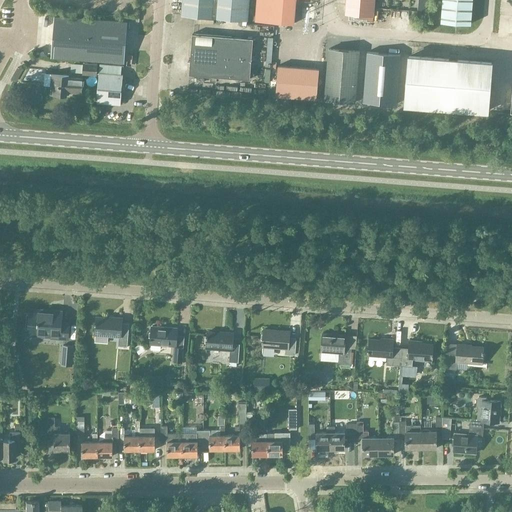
[(248,20),(249,0),(182,0),(182,15),(248,20)]
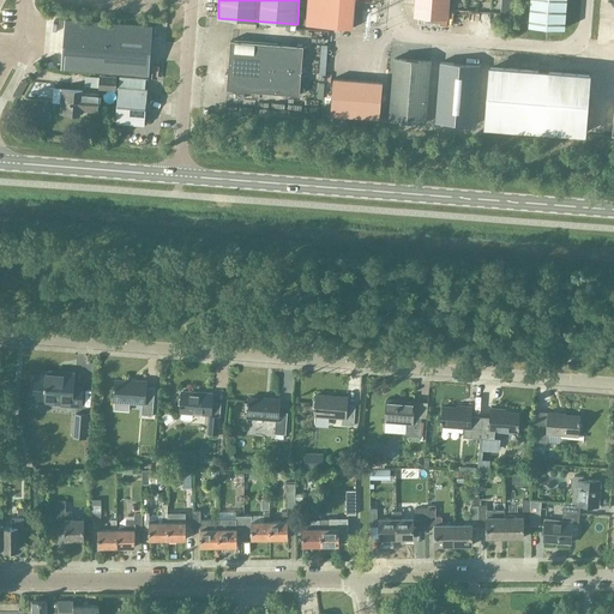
[(307,0),(306,25),(353,29),(354,0),(307,0)]
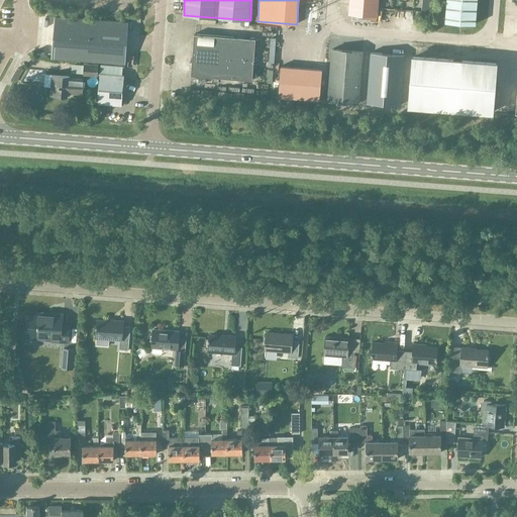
[(377,16),(378,8),(378,0),(349,0),(348,14),(377,16)]
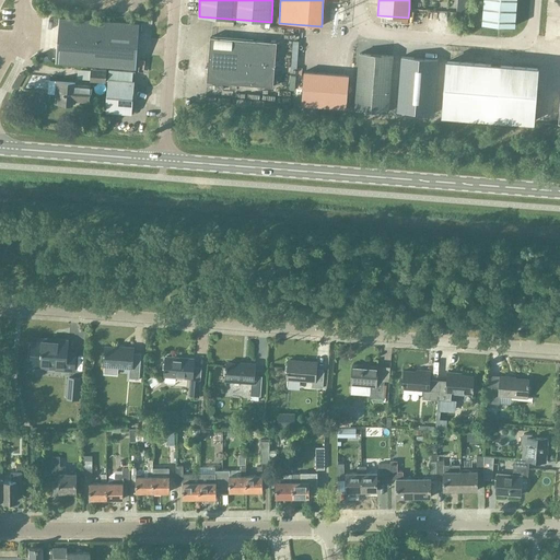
[(482,0),(481,24),(514,26),(515,0),(482,0)]
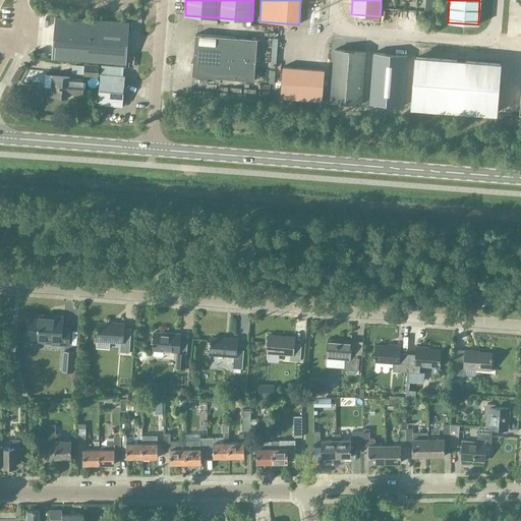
[(416,25),(415,13),(407,14),(408,26),(416,25)]
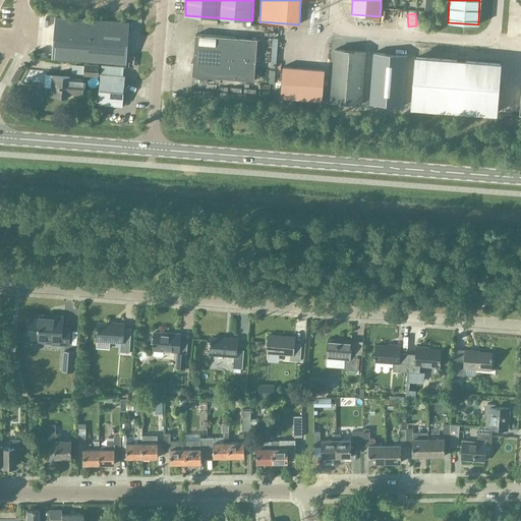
[(126,64),(128,37),(129,22),(55,17),(52,58),(126,64)]
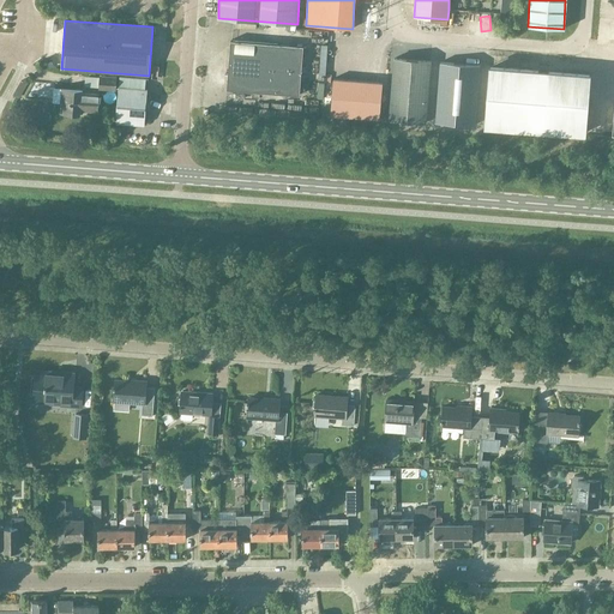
[(612,29),(596,26),(595,36),(611,38),(612,29)]
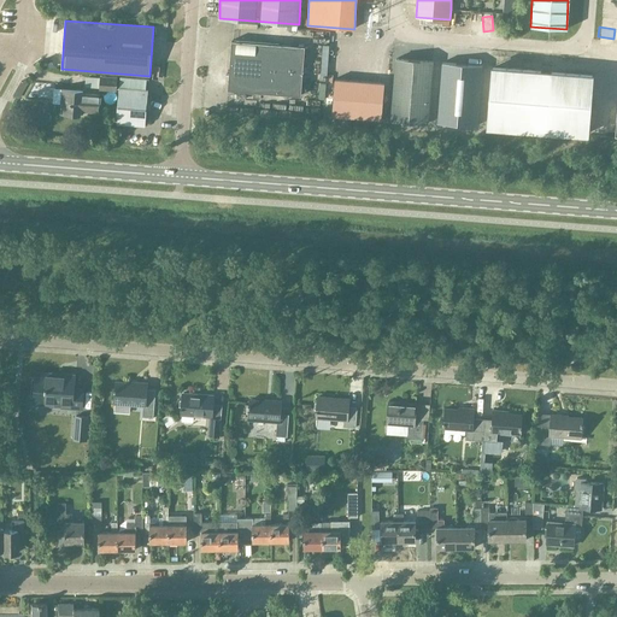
[(305,47),(233,41),(231,41),(228,90),(301,95),(305,47)]
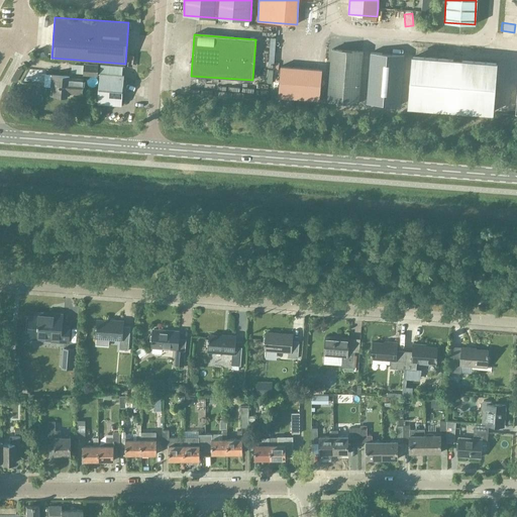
[(331,49),(327,101),(358,103),(363,52),(331,49)]
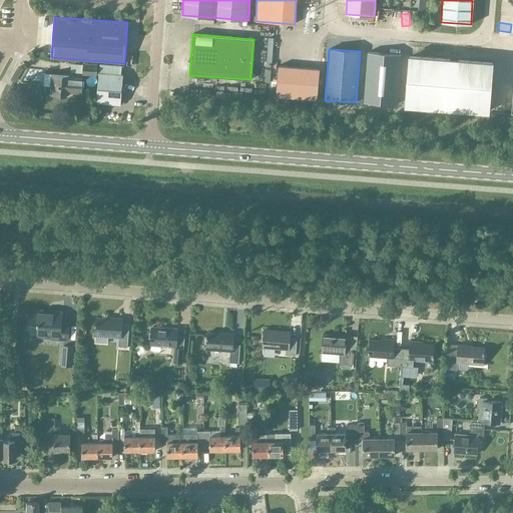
[(401,55),(367,52),(364,102),(397,104),(401,55)]
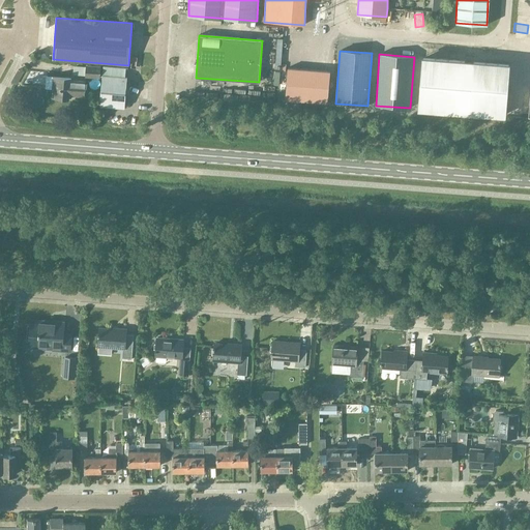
[(508,64),(460,60),(422,57),(418,110),(505,116),(508,64)]
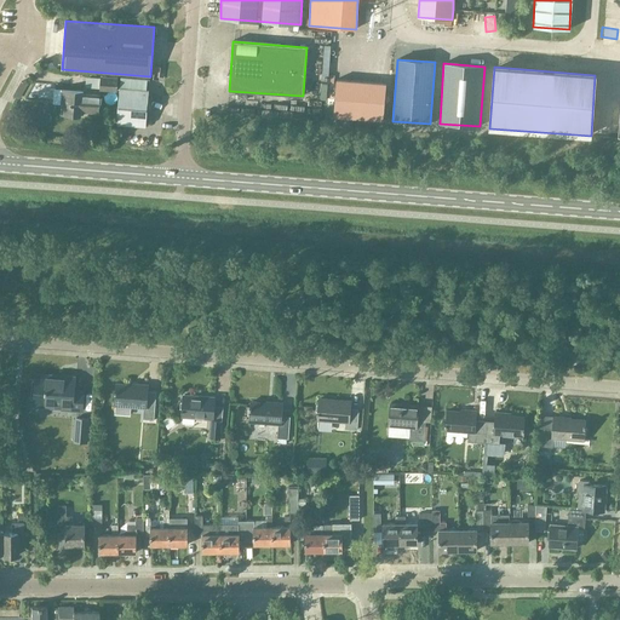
[(85,76),(85,87),(97,87),(97,78),(85,76)]
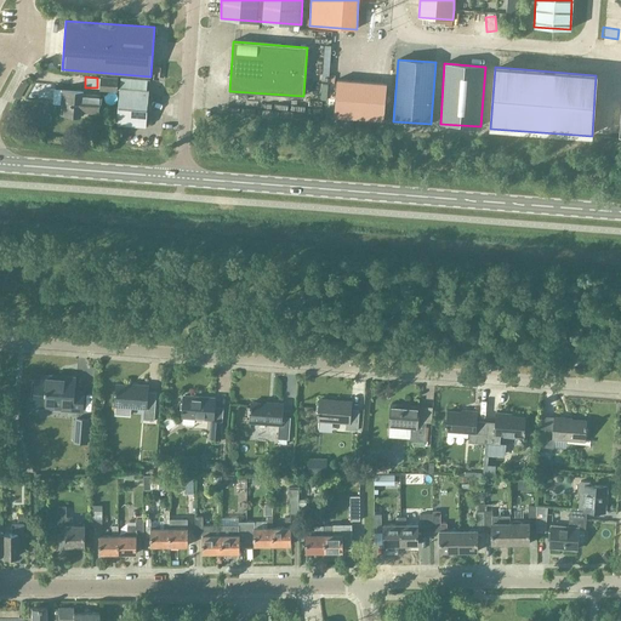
[(118,91),(118,78),(101,77),(100,90),(118,91)]
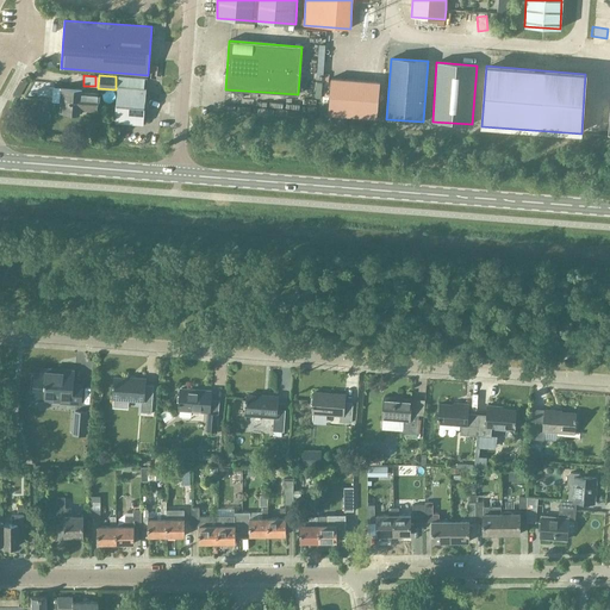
[(331,79),(328,114),(378,118),(380,82),(331,79)]
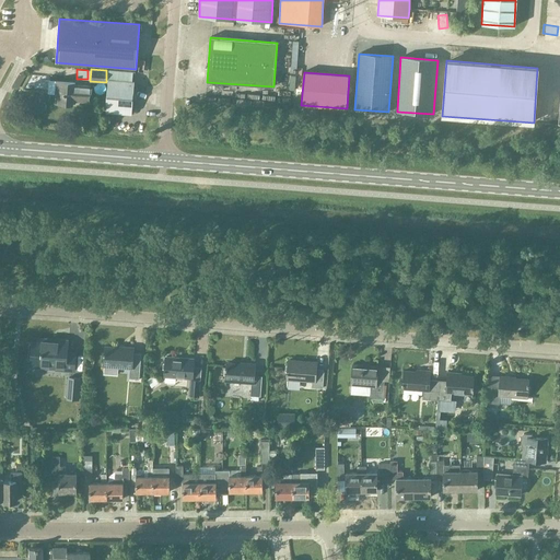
[(18,89),(24,77),(19,74),(15,81),(18,82),(14,88),(18,89)]
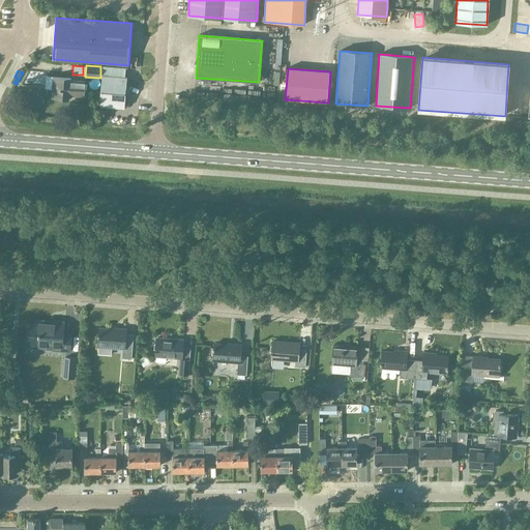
[(127,77),(102,75),(102,79),(95,78),(94,89),(95,89),(94,98),(100,99),(100,106),(124,108),(127,77)]
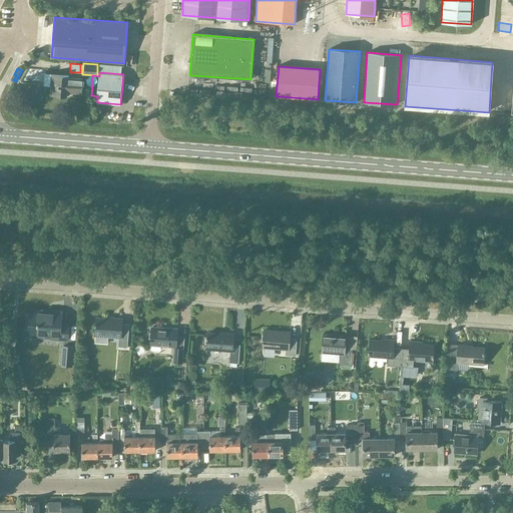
[(82,79),(79,79),(68,78),(68,75),(52,74),(51,94),(66,96),(67,92),(81,93),(82,79)]
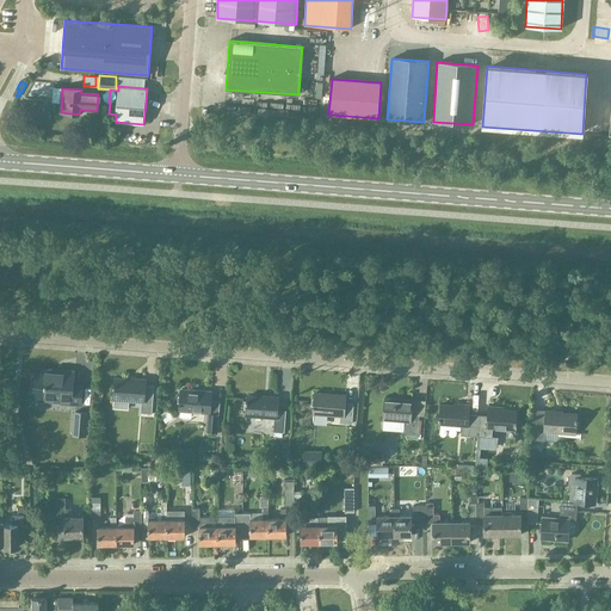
[(80,405),(81,386),(72,384),(73,371),(35,369),(32,395),(61,397),(60,403),(80,405)]
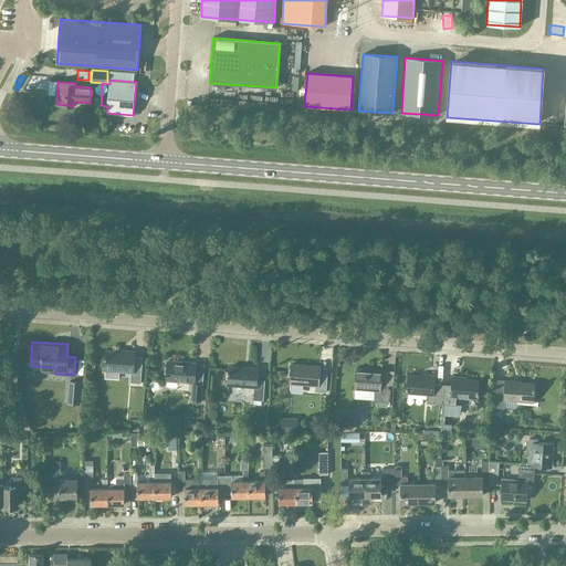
[(135,352),(125,350),(119,350),(119,352),(106,350),(104,370),(130,371),(129,383),(140,384),(142,365),(143,357),(134,357),(135,352)]
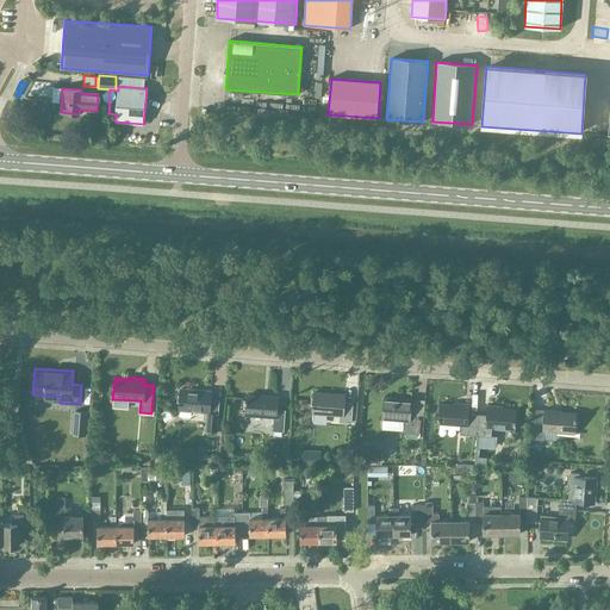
[(210,405),(210,400),(211,391),(180,388),(179,410),(206,412),(206,423),(205,430),(217,431),(218,406),(210,405)]
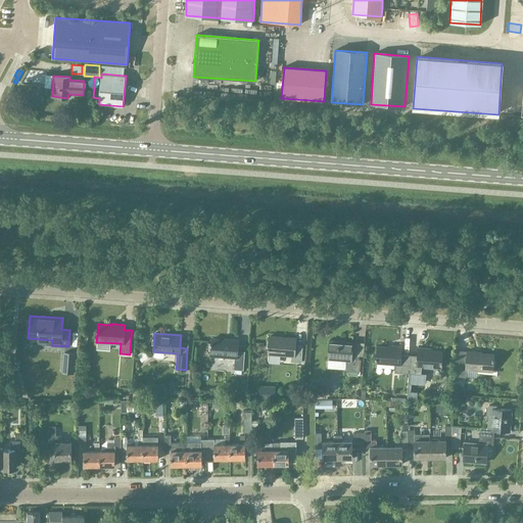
[(301,363),(302,345),(294,345),(295,338),(269,336),(268,354),(292,355),(291,362),(301,363)]
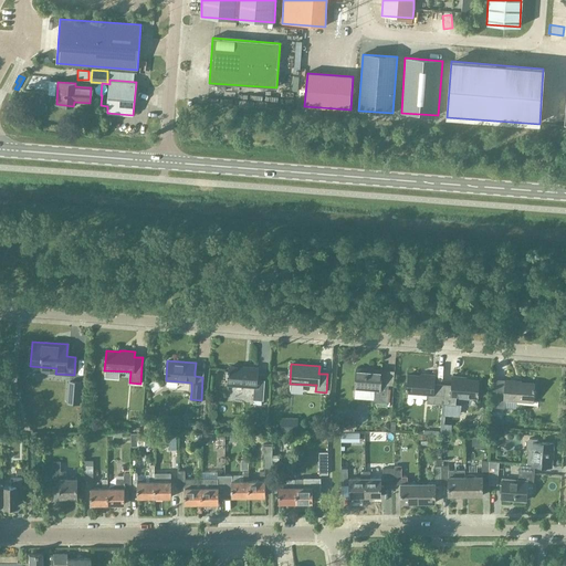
[(263,400),(264,380),(257,379),(258,367),(249,367),(249,368),(229,366),(227,385),(253,387),(252,400),(263,400)]
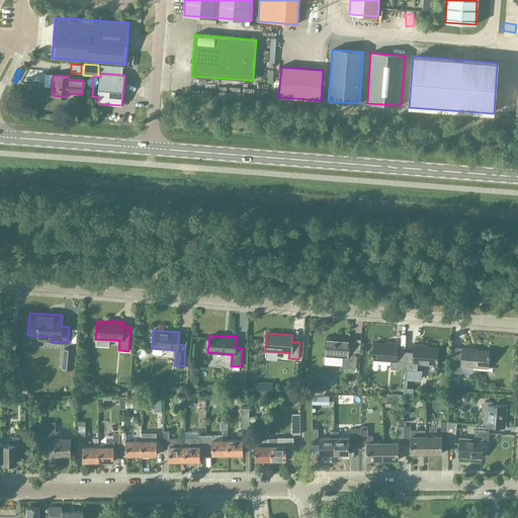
[(354,368),(355,352),(348,352),(349,339),(341,339),(341,340),(336,339),(336,338),(326,338),(325,355),(342,357),(342,368),(354,368)]
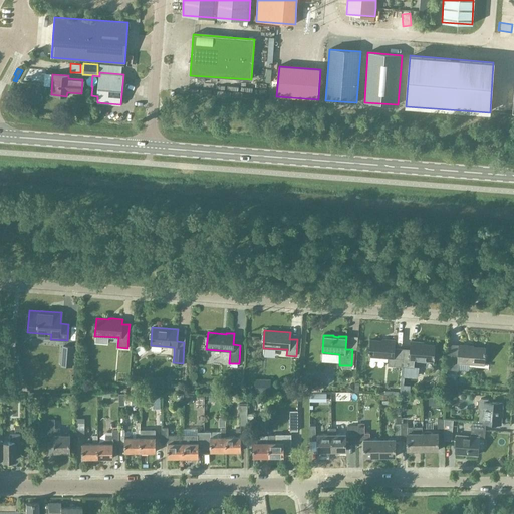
[(401,366),(402,349),(394,348),(395,340),(382,339),(382,341),(370,340),(369,350),(368,350),(368,353),(369,353),(369,356),(389,357),(388,365),(401,366)]
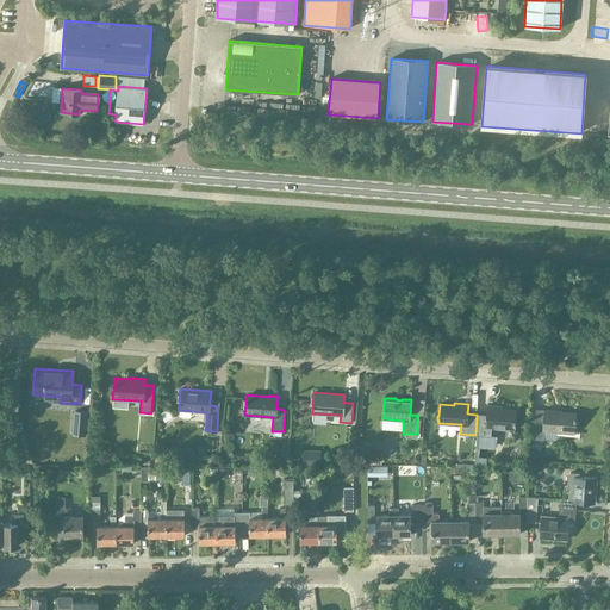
[(477,415),(475,435),(491,436),(492,427),(515,429),(515,425),(516,425),(516,422),(515,422),(516,410),(502,409),(502,406),(487,405),(487,415),(477,415)]
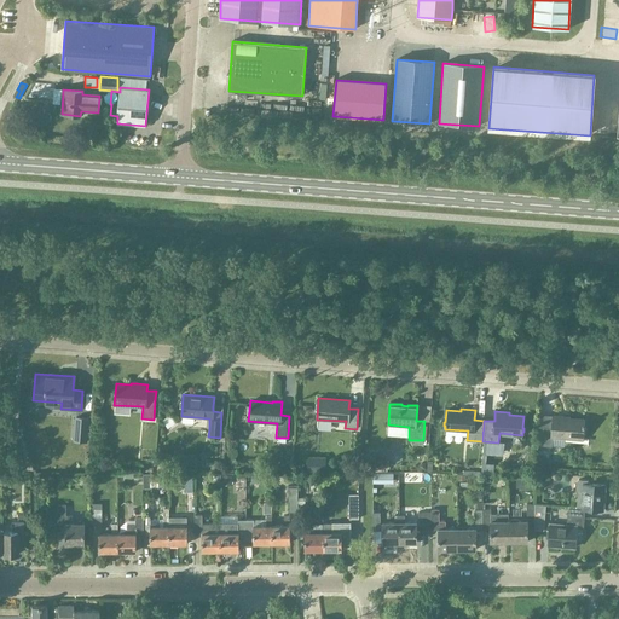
[(584,427),(585,424),(584,424),(584,420),(563,418),(563,417),(553,416),(551,428),(543,428),(542,446),(551,446),(553,438),(583,440),(583,427),(584,427)]
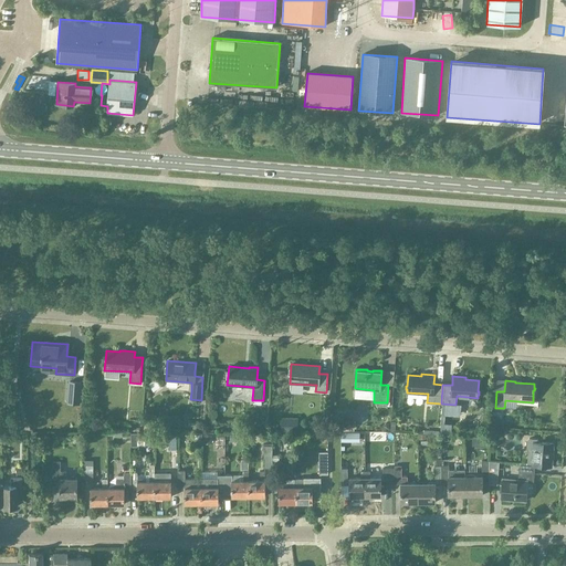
[(144,440),(144,435),(144,433),(136,433),(129,433),(130,448),(137,448),(137,440),(142,440),(144,440)]
